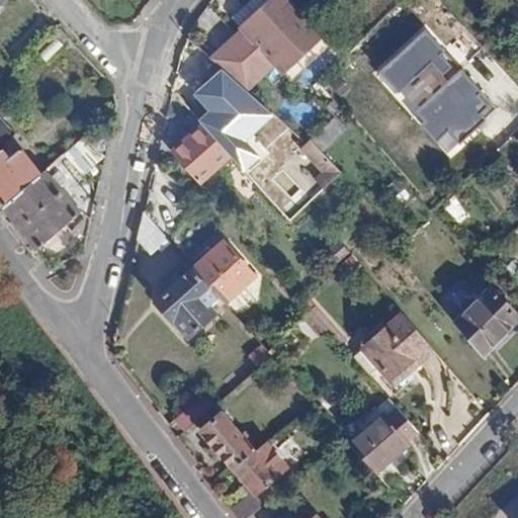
[(245,26),(227,42),(257,75),(274,58),(285,69),(323,32),(291,0),(265,0),(242,22),(245,26)]
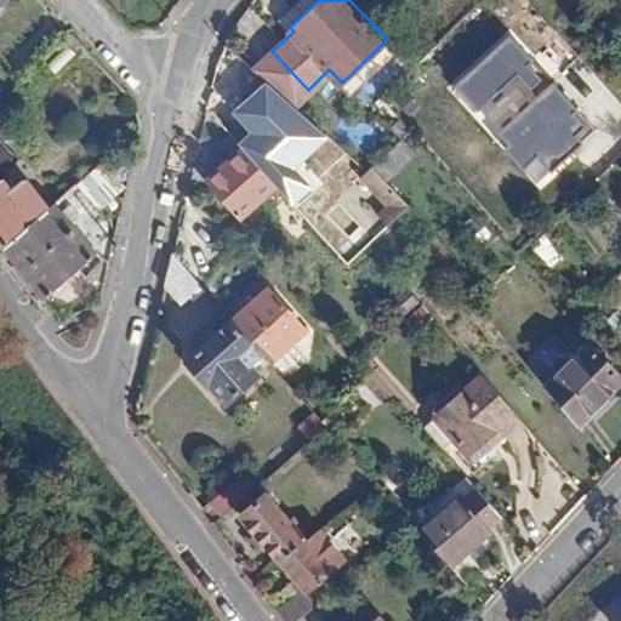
[(318,0),(301,0),(283,17),(290,27),(318,0)]
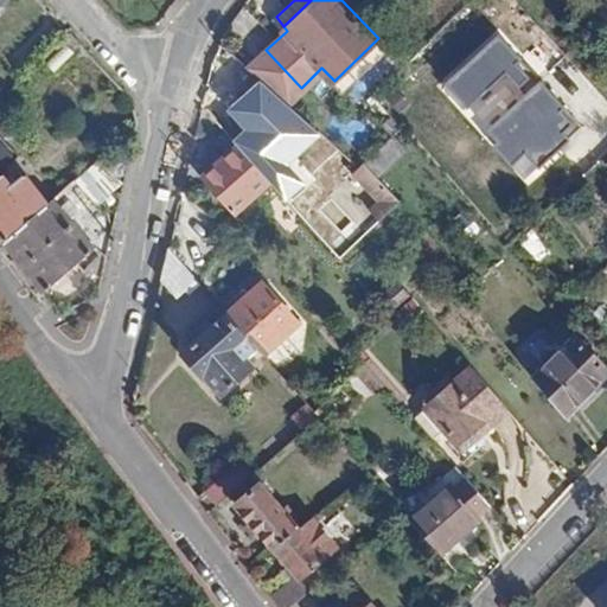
[(582,127),(494,33),(439,84),(526,178),(582,127)]
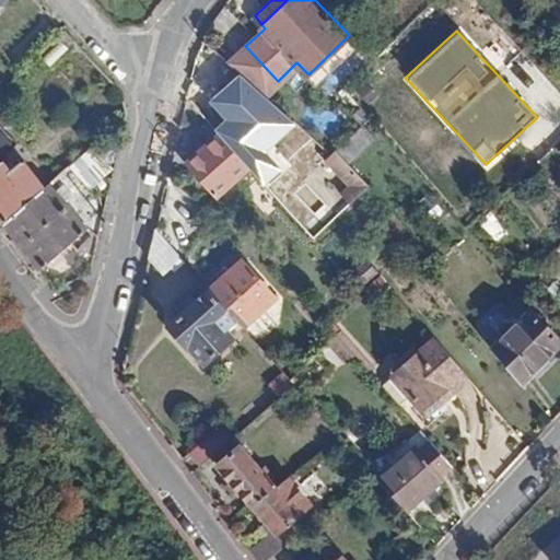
[(315,82),(358,44),(349,35),(308,74),(315,82)]
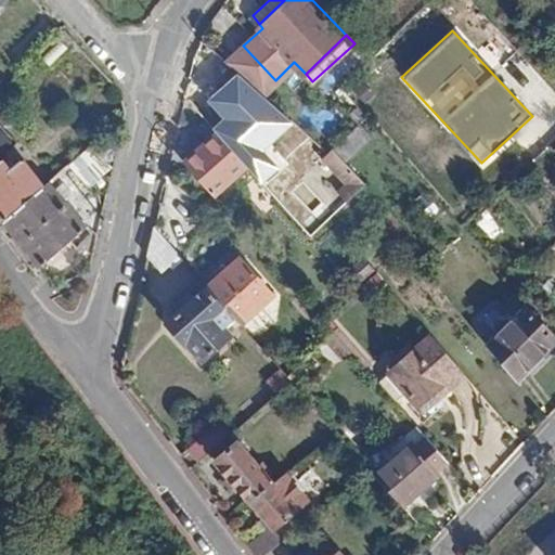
[(243,46),(227,62),(239,73),(261,93),(275,80),(243,46)]
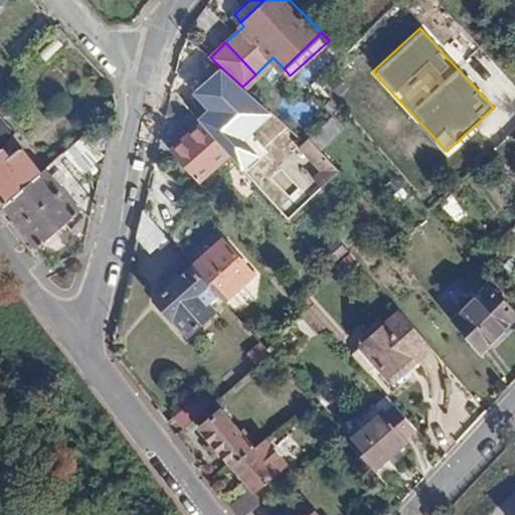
[(221,67),(193,94),(208,111),(200,121),(227,152),(243,168),(260,156),(244,141),(273,114),(242,87),(221,67)]
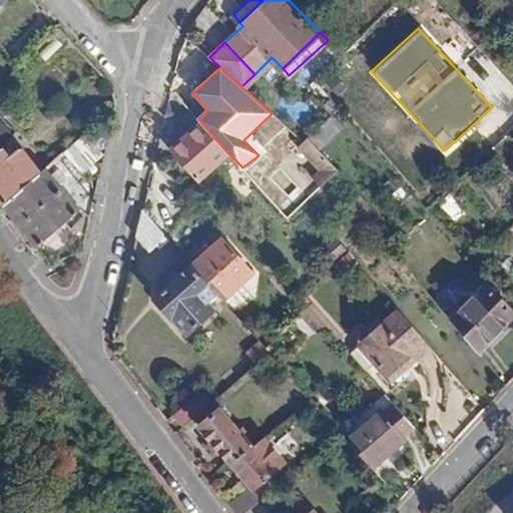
[(199,120),(169,147),(196,178),(226,151),(199,120)]
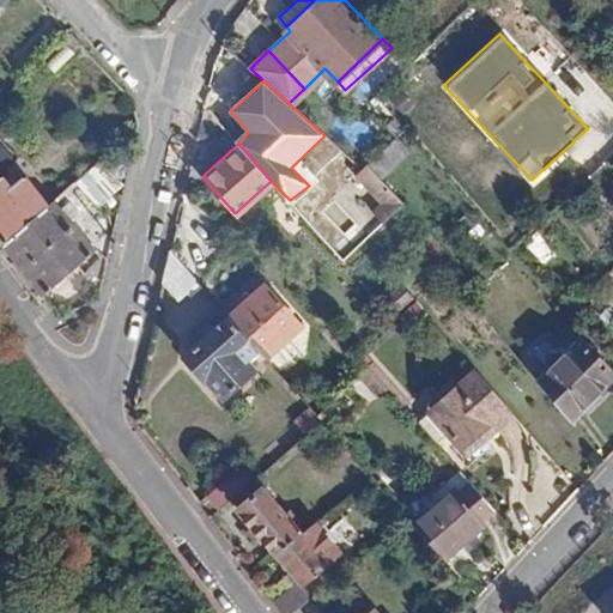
[(399,201),(376,175),(372,173),(362,182),(380,202),(370,211),(378,220),(381,219),(399,201)]
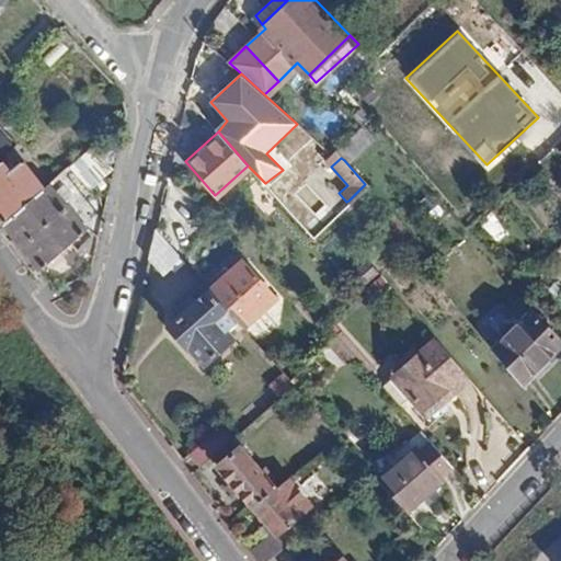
[(2,159),(0,161),(0,216),(6,224),(45,187),(25,160),(11,171),(2,159)]
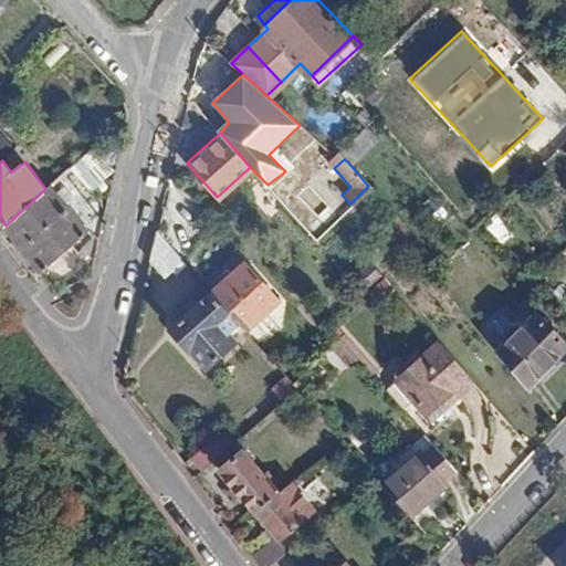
[(45,189),(6,226),(41,273),(91,227),(52,184),(45,189)]
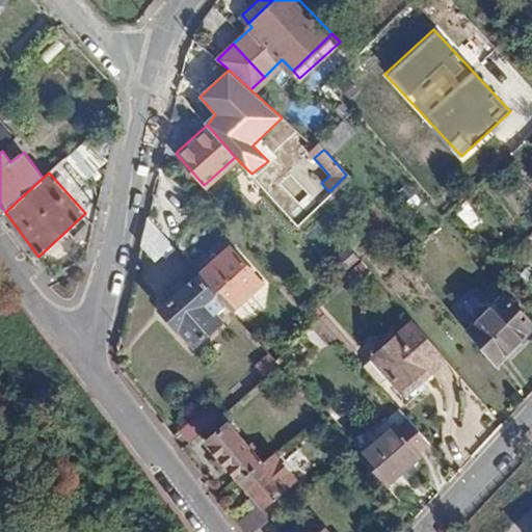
[(149,217),(142,244),(155,259),(163,253),(166,257),(177,248),(149,217)]
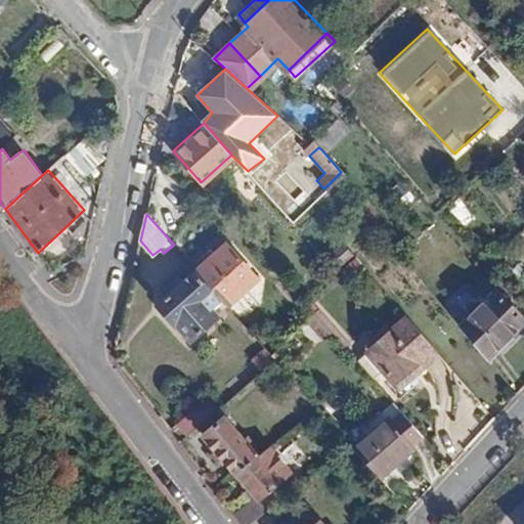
[(225,242),(194,268),(220,297),(225,303),(256,275),(225,242)]
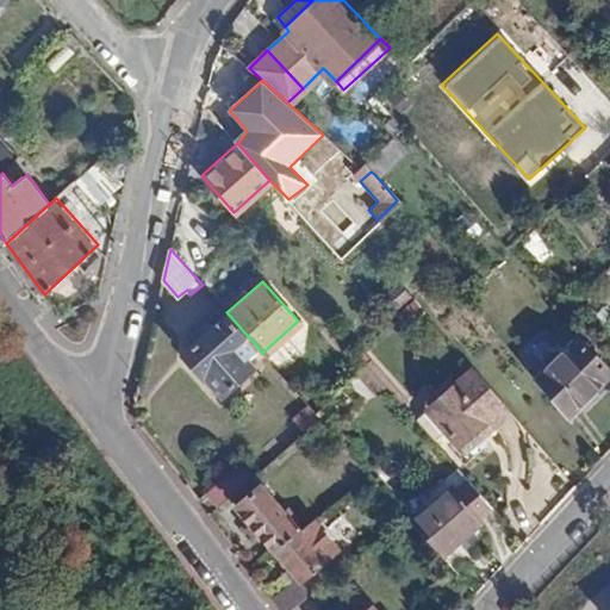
[(256,346),(226,312),(211,325),(200,336),(181,353),(218,394),(251,366),(244,356),(256,346)]
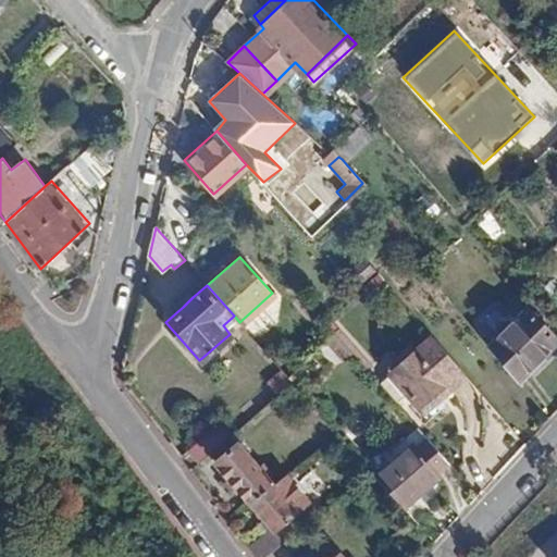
[(183,307),(193,297),(185,289),(176,298),(183,307)]
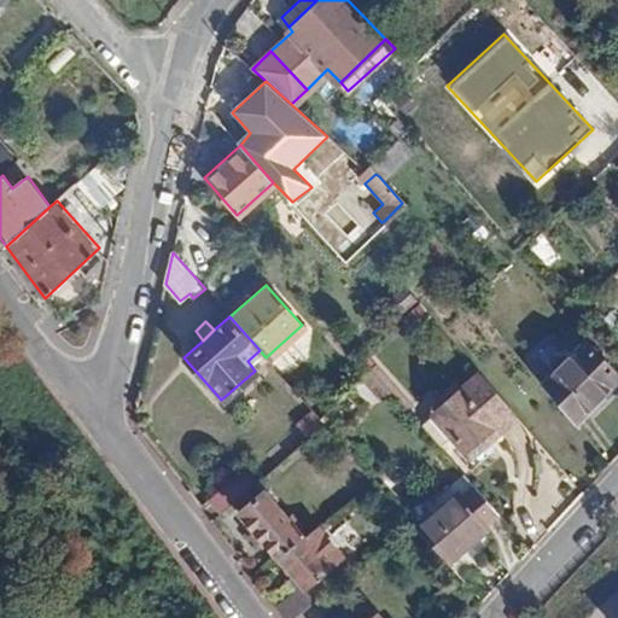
[(540,380),(572,419),(617,378),(617,372),(589,339),(540,380)]
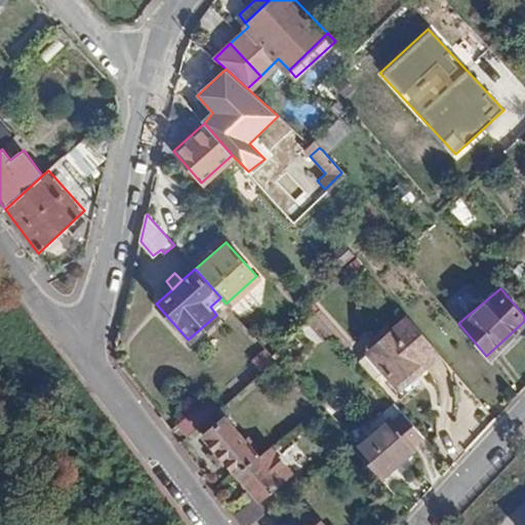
[(399,389),(439,353),(409,319),(368,355),(399,389)]
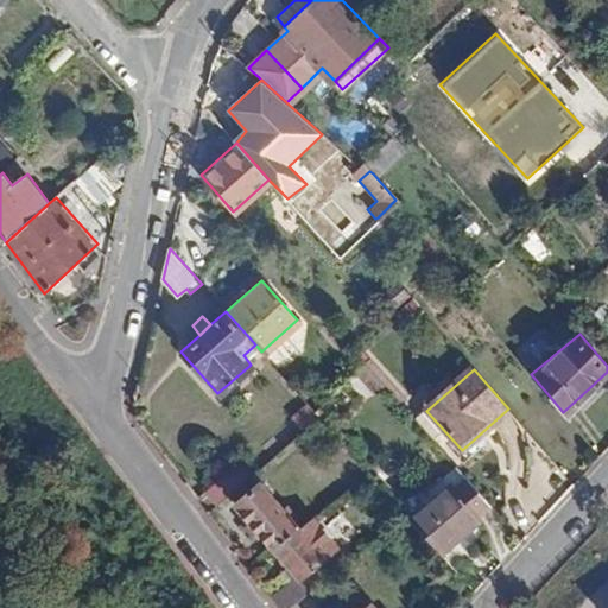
[(293,413),(306,429),(320,418),(312,410),(306,401),(293,413)]
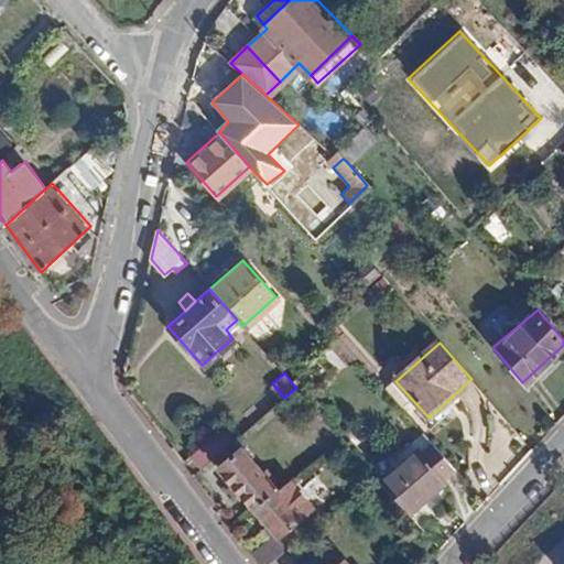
[(256,401),(268,414),(284,398),(272,383),(256,401)]
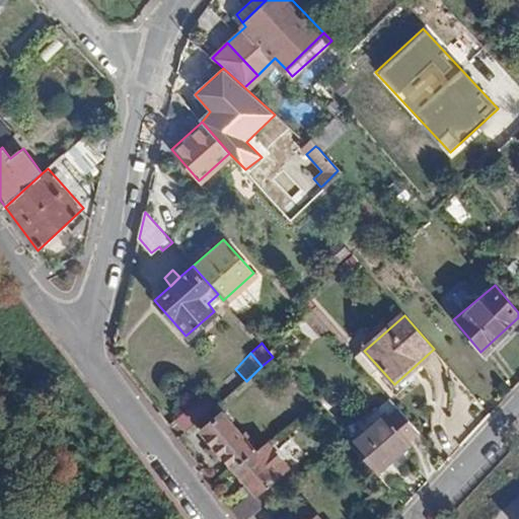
[(208,393),(178,416),(186,425),(214,401),(208,393)]
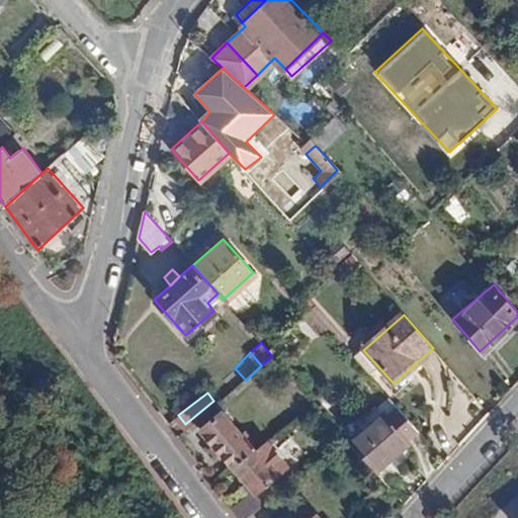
[(205,430),(238,469),(259,451),(227,412),(205,430)]
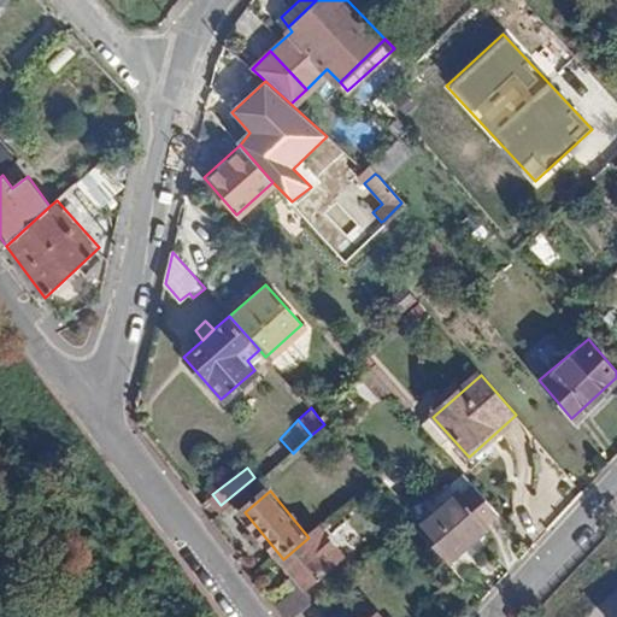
[(436,515),(465,548),(487,528),(459,495),(436,515)]
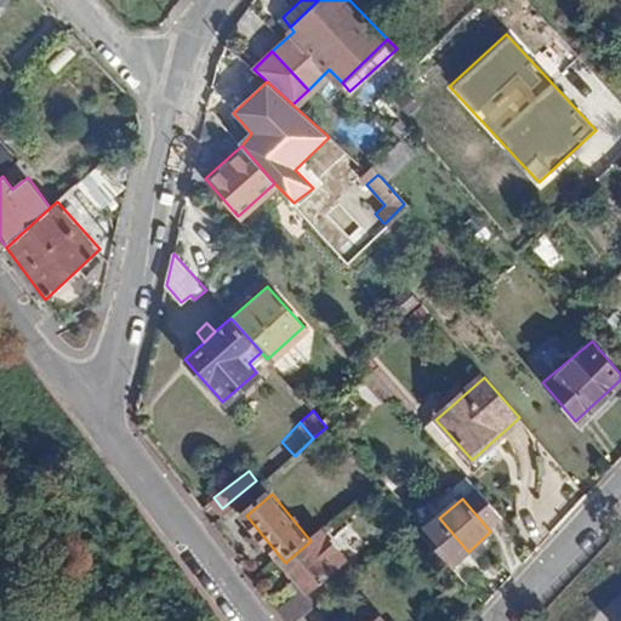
[(421,534),(450,568),(468,552),(439,518),(421,534)]
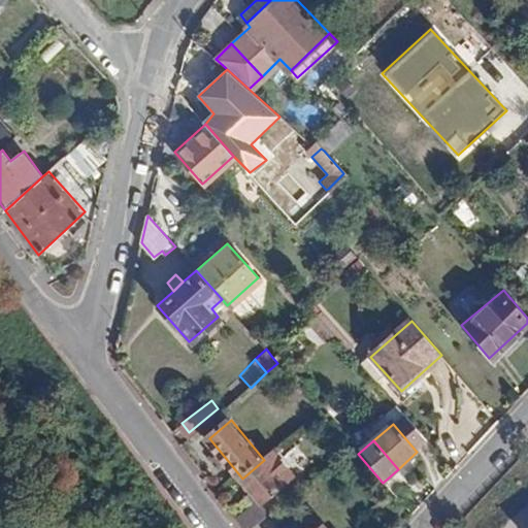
[(264,460),(242,479),(263,504),(298,475),(275,450),(264,460)]
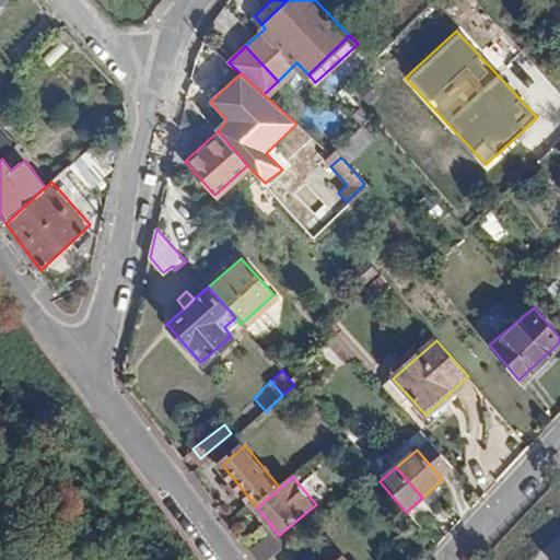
[(259,559),(266,559),(283,547),(291,541),(287,536),(278,543),(271,535),(252,550),(259,559)]
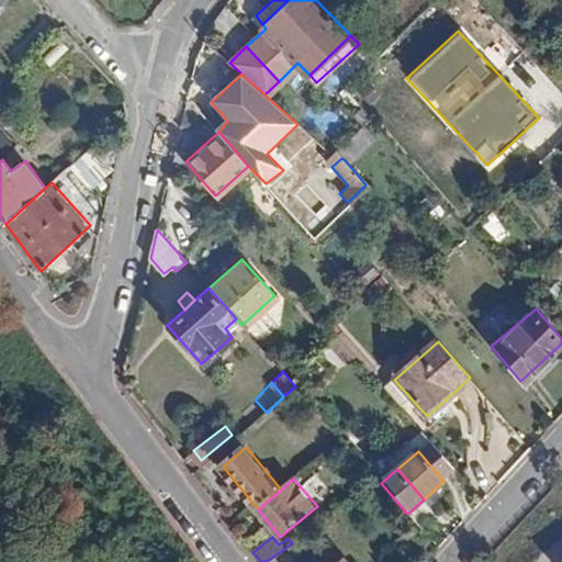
[(267,561),(293,561),(284,549),(267,561)]
